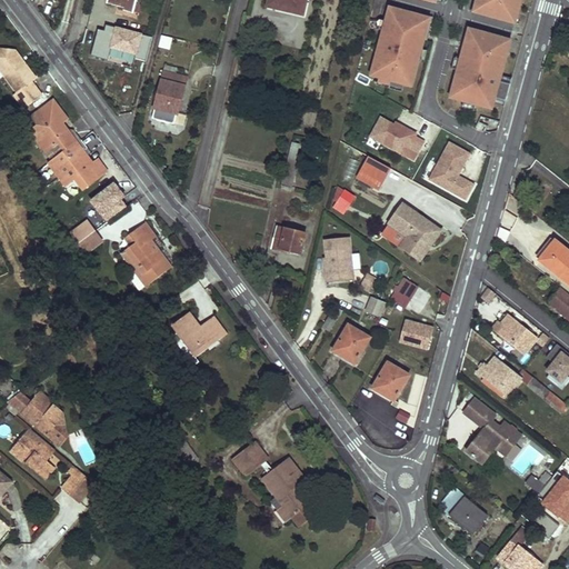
[(108,0),(108,3),(125,8),(125,10),(135,12),(135,11),(137,0),(108,0)]
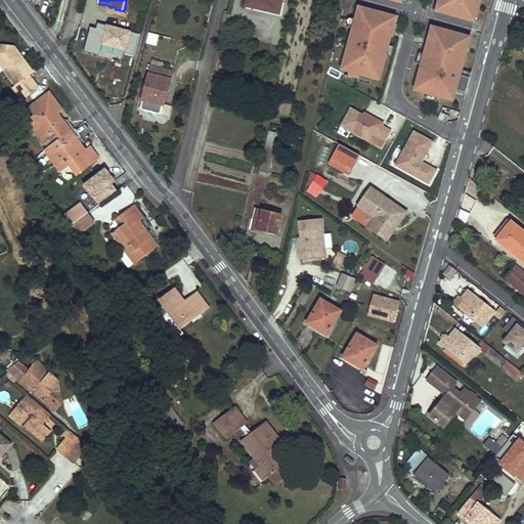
[(282,0),(248,0),(248,3),(258,6),(258,9),(279,14),(282,0)]
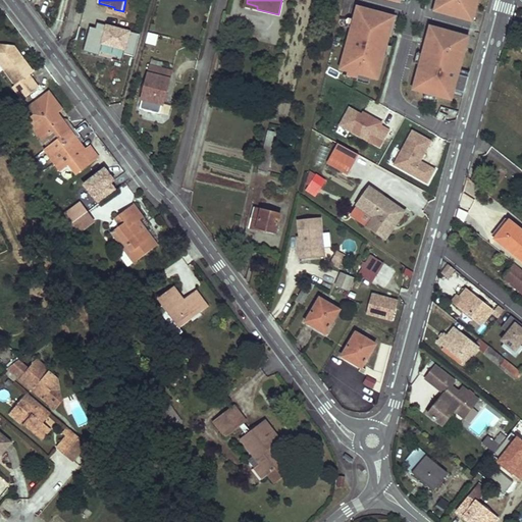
[(470,6),(447,0),(436,0),(434,9),(466,18),(470,6)]
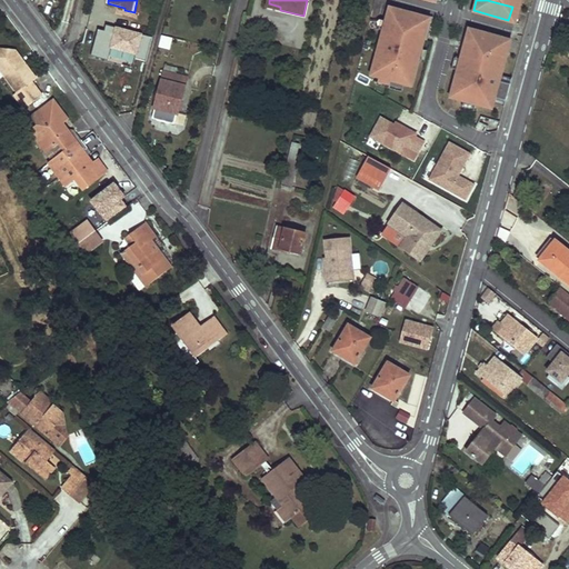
[(487,0),(512,7),(508,20),(508,21),(515,23),(520,0),(487,0)]
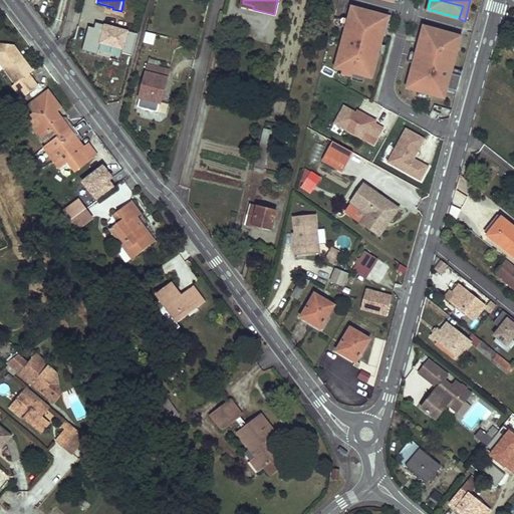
[(352,4),(348,17),(386,27),(390,14),(352,4)]
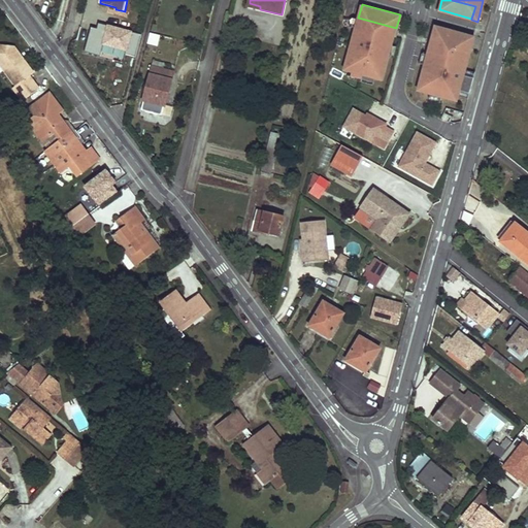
[(356,26),(358,18),(352,15),(350,25),(356,26)]
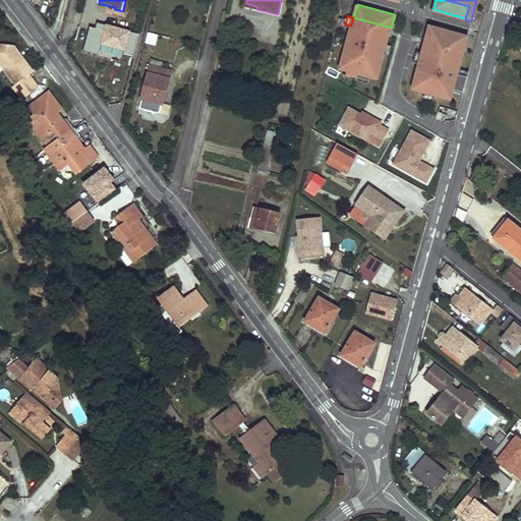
[(351,25),(339,68),(346,70),(357,73),(368,76),(377,78),(384,54),(387,44),(391,27),(353,17),(351,25)]
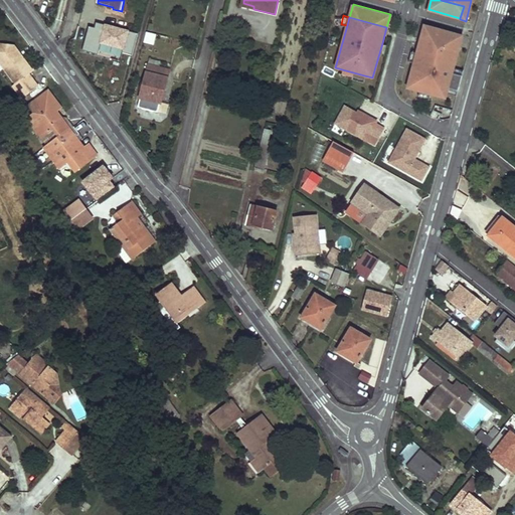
[(132,58),(136,30),(98,23),(97,29),(87,27),(82,50),(132,58)]
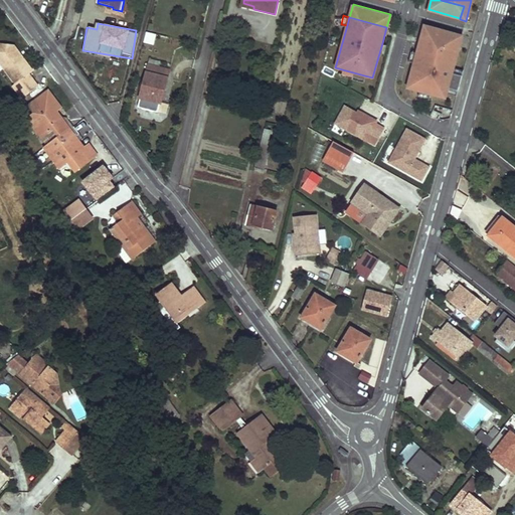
[(423,26),(420,38),(458,48),(461,36),(423,26)]
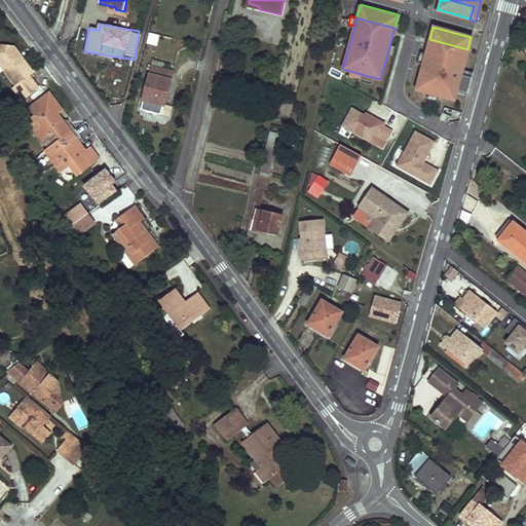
[(467,92),(472,77),(460,74),(467,49),(429,39),(425,53),(422,64),(415,89),(428,94),(440,97),(454,101),(456,95),(457,89),(467,92)]
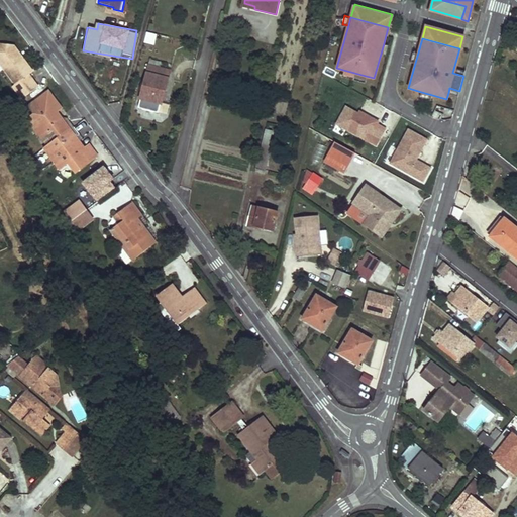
[(13,46),(0,44),(0,64),(15,84),(12,86),(22,99),(38,87),(28,75),(32,72),(21,57),(19,58),(17,56),(19,54),(13,46)]
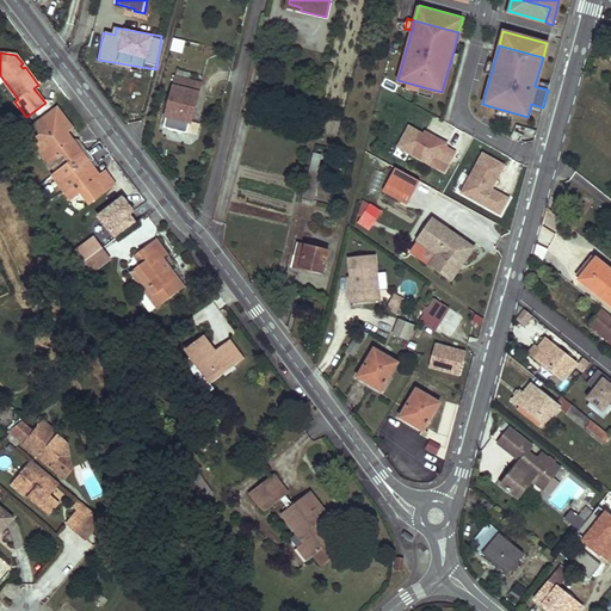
[(203,78),(179,71),(177,79),(201,85),(203,78)]
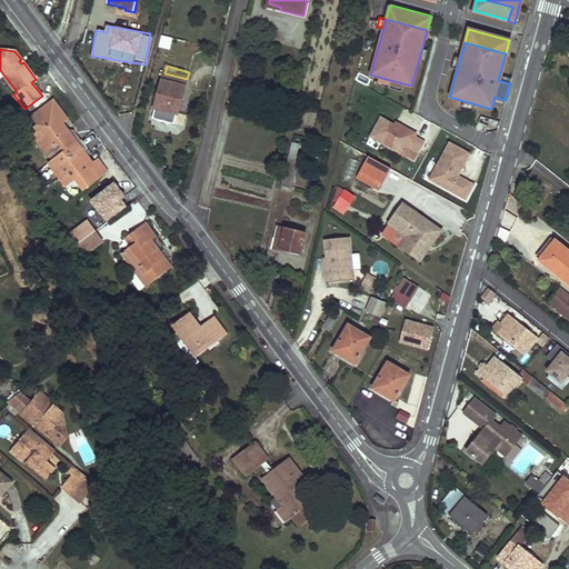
[(187,79),(165,73),(152,119),(175,125),(187,79)]
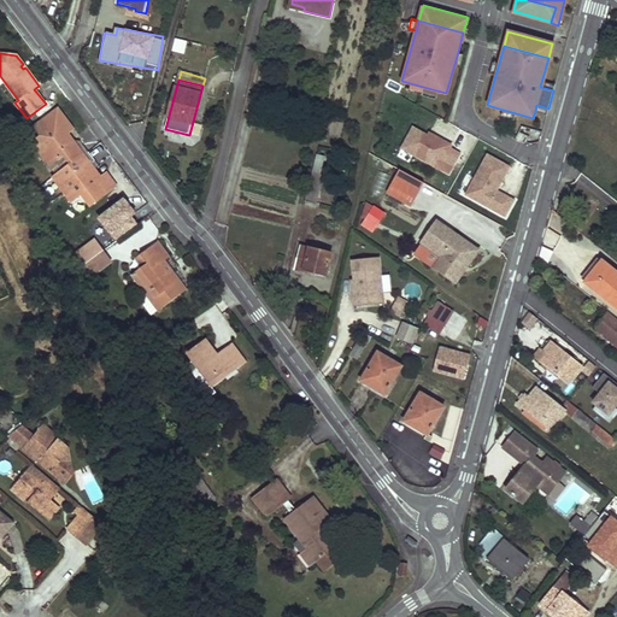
[(423,87),(410,83),(409,92),(422,95),(423,87)]
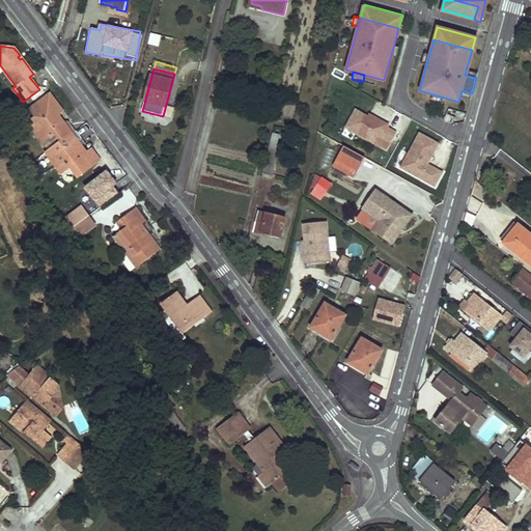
[(374,85),(375,78),(364,75),(363,82),(374,85)]
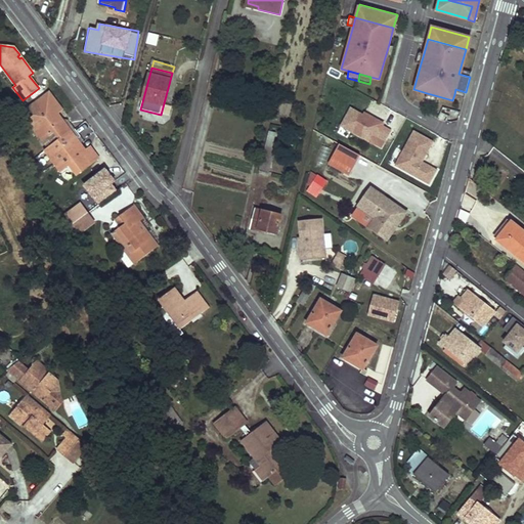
[(61,110),(49,93),(30,107),(36,116),(29,121),(38,132),(41,129),(47,136),(56,131),(61,138),(46,150),(52,158),(60,161),(66,167),(72,163),(79,172),(98,158),(90,148),(85,154),(79,145),(81,144),(82,138),(69,120),(62,120),(60,122),(55,115),(61,110)]
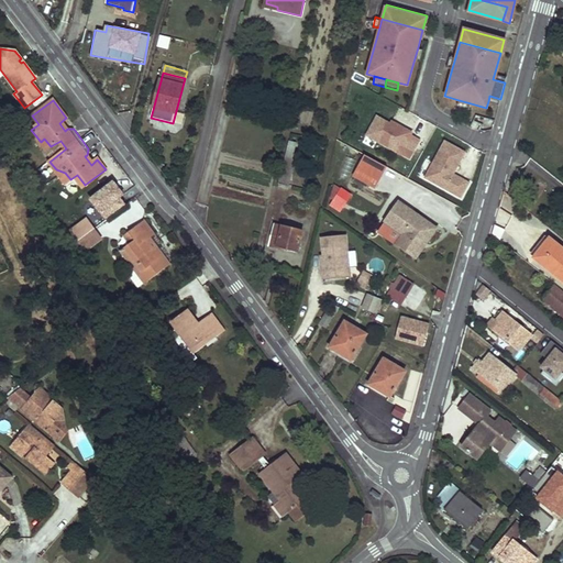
[(471,103),(459,100),(456,106),(468,109),(471,103)]
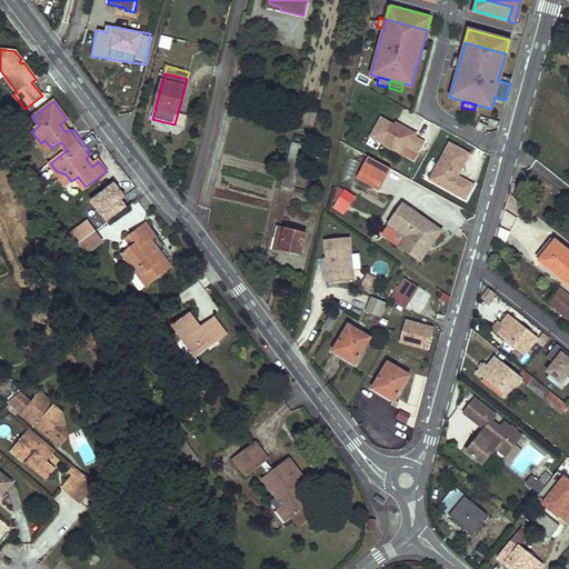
[(368,137),(413,161),(426,138),(380,113),(368,137)]
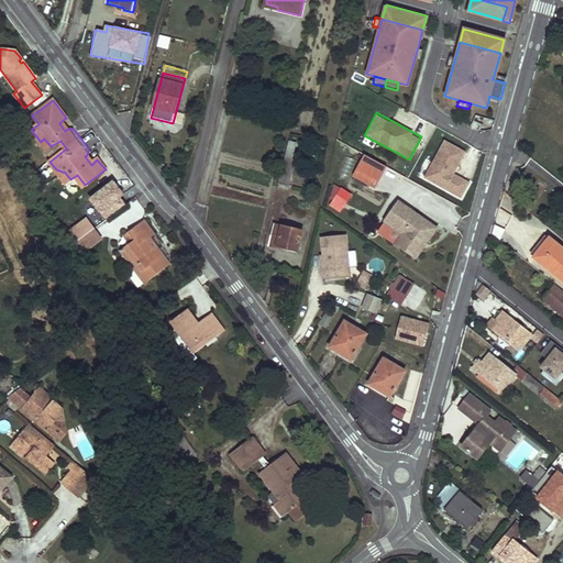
[(470,180),(454,173),(466,150),(441,138),(421,178),(461,198),(470,180)]
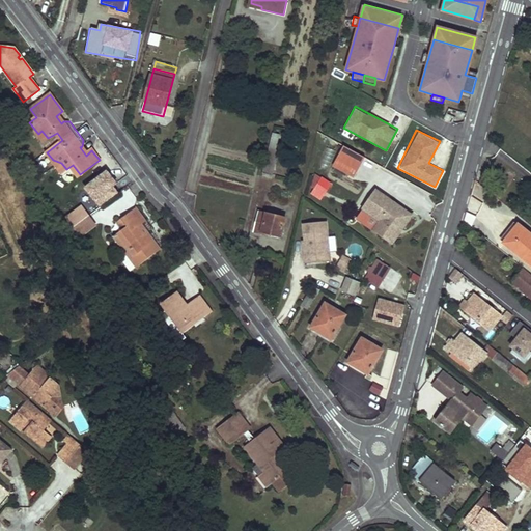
[(48,138),(42,131),(38,134),(43,141),(48,138)]
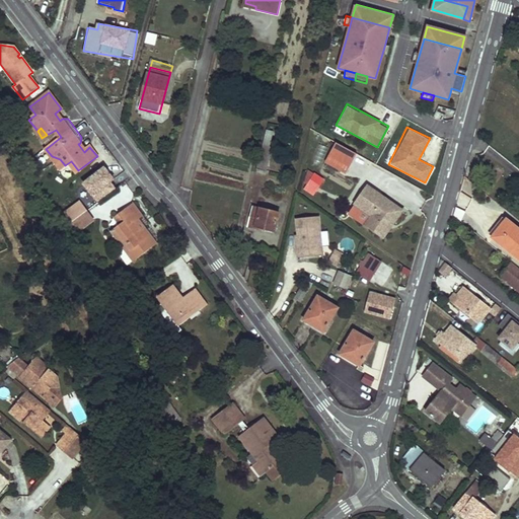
[(273,132),(267,130),(256,169),(266,171),(272,147),(270,146),(273,132)]
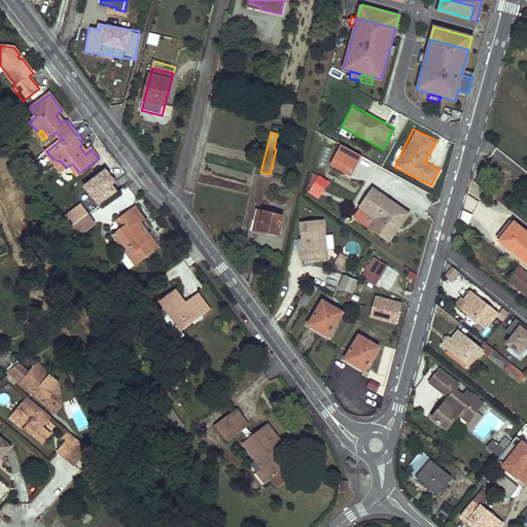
[(351,175),(361,155),(340,144),(329,163),(351,175)]
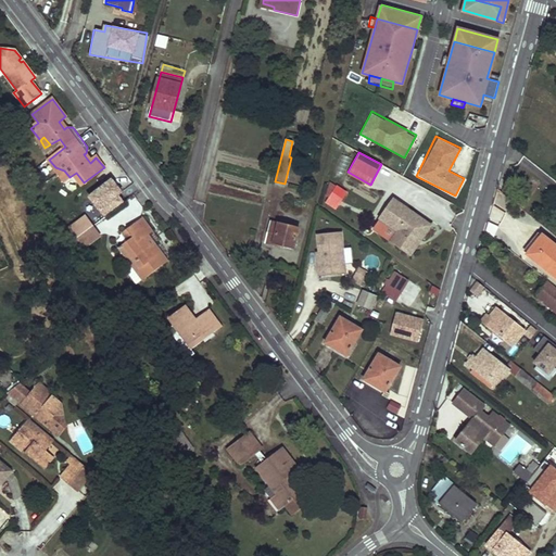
[(70,177),(64,171),(55,167),(65,181),(70,177)]
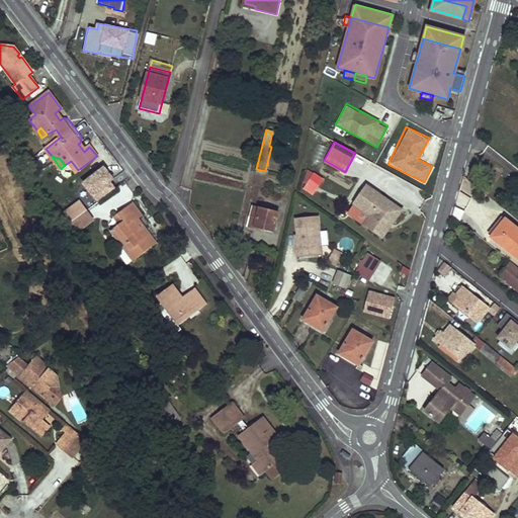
[(115,187),(109,180),(113,177),(103,163),(79,180),(95,202),(115,187)]
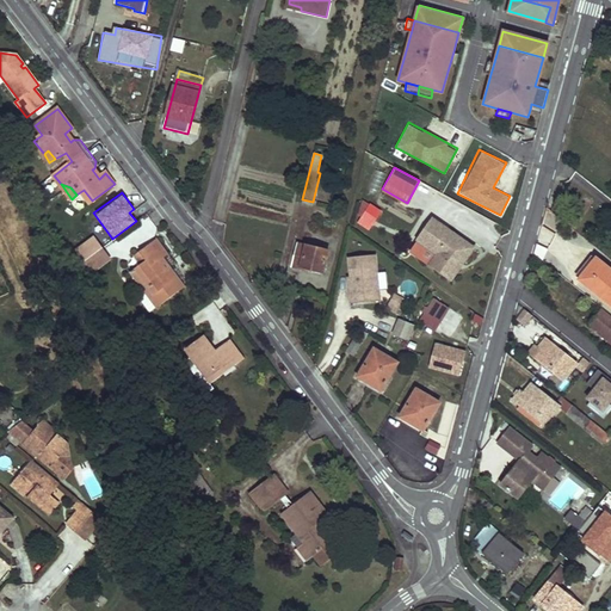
[(382,213),(372,205),(363,218),(372,224),(382,213)]
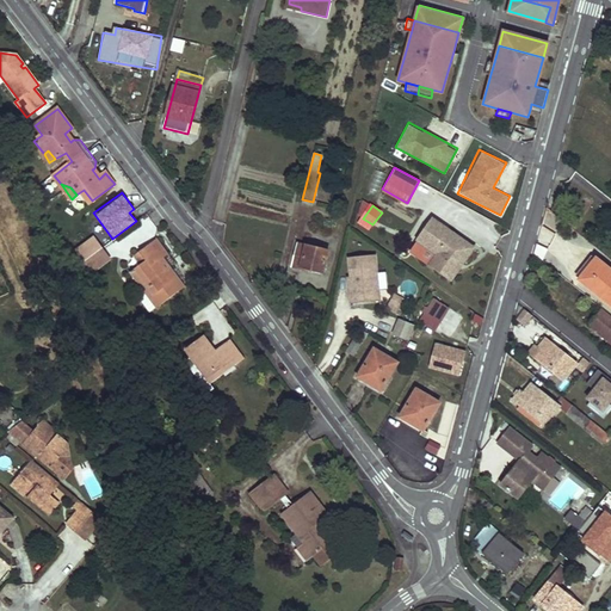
[(418,240),(424,245),(417,255),(451,279),(460,269),(456,265),(458,261),(462,264),(474,248),(432,220),(418,240)]
